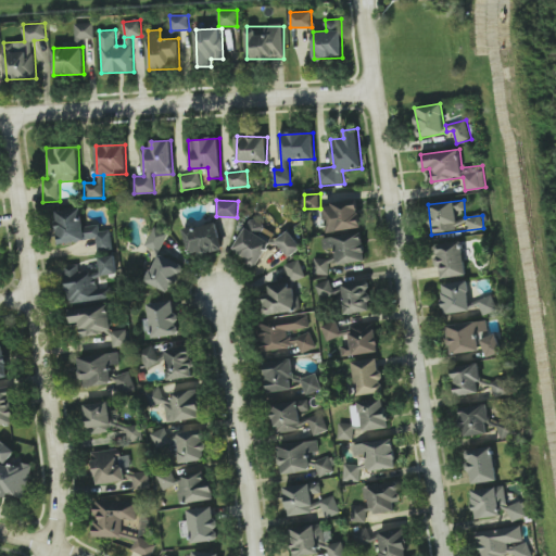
[(362,228),(358,201),(324,204),(327,231),(362,228)]
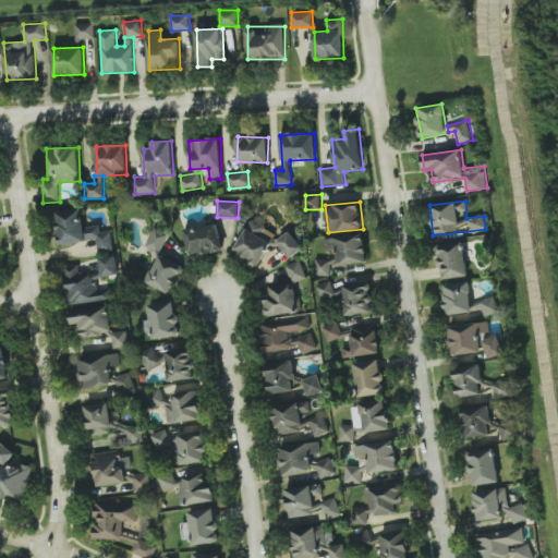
[(97,240),(98,253),(113,251),(111,231),(100,232),(100,226),(84,227),(82,209),(50,211),(53,244),(97,240)]
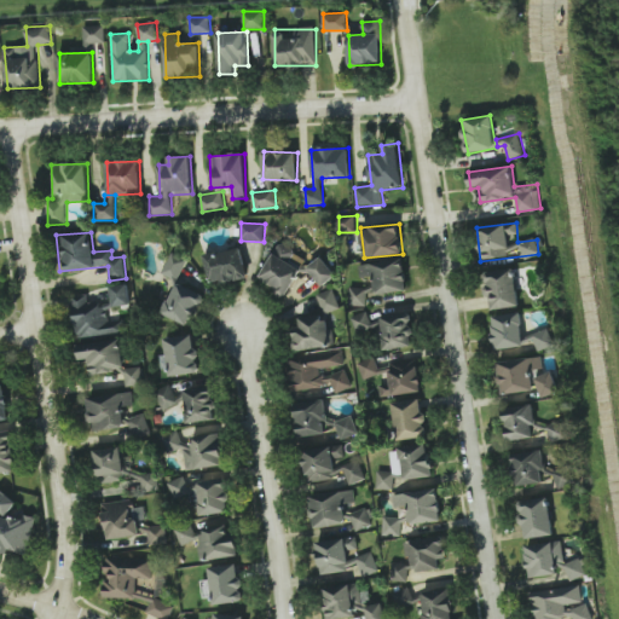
[(279,244),(259,279),(288,295),(307,259),(279,244)]
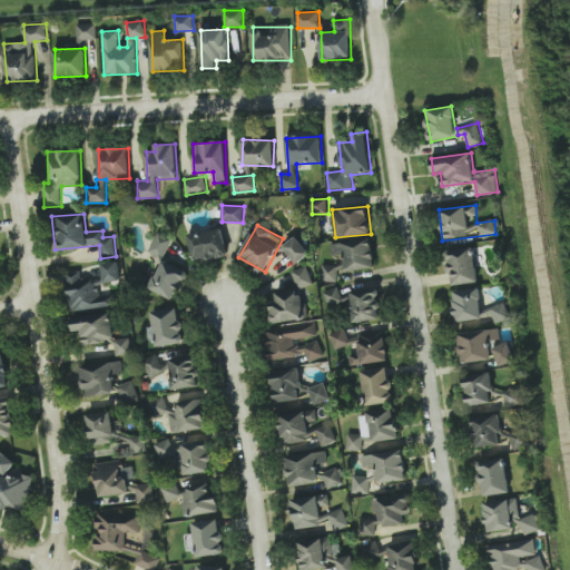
[(187,237),(196,264),(229,253),(220,226),(187,237)]
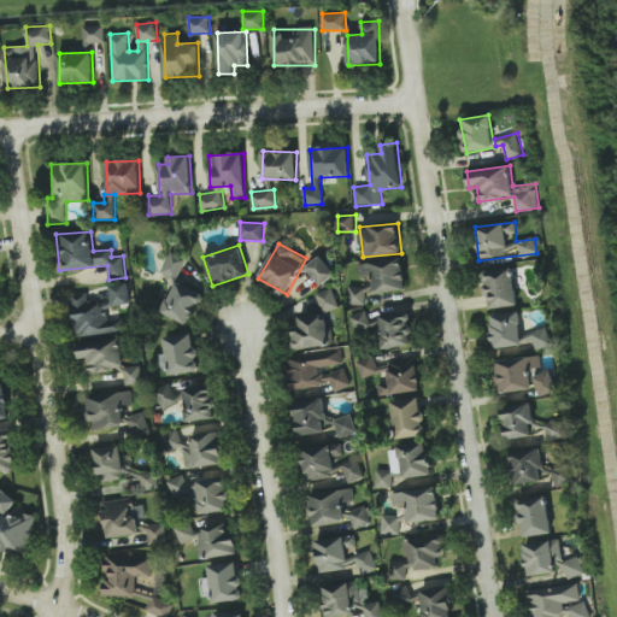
[(162,277),(180,281),(186,258),(168,253),(162,277)]
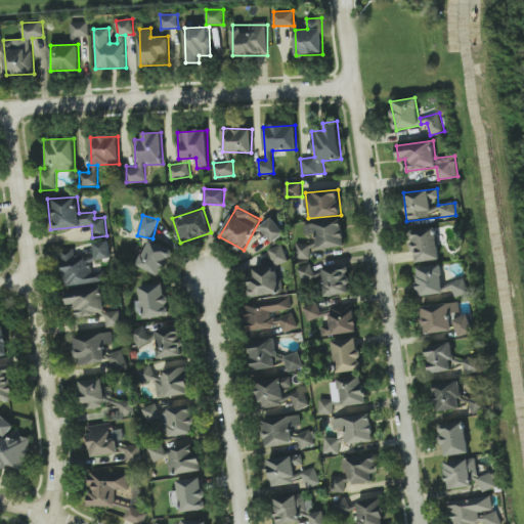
[(285,234),(273,217),(261,226),(272,243),(285,234)]
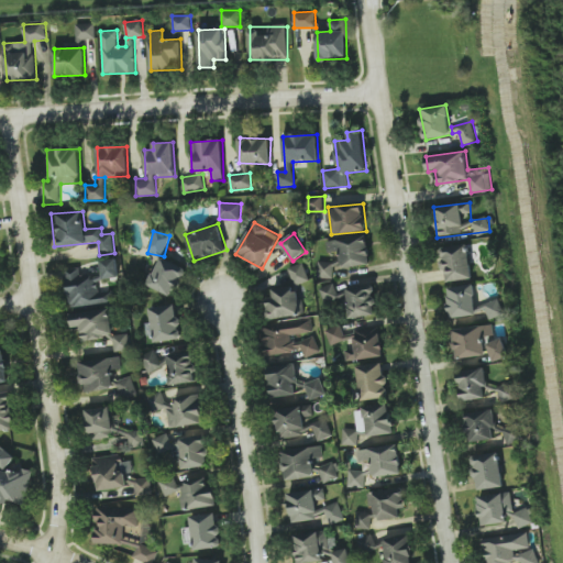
[(367,235),(328,240),(331,261),(317,263),(318,274),(371,267),(367,235)]
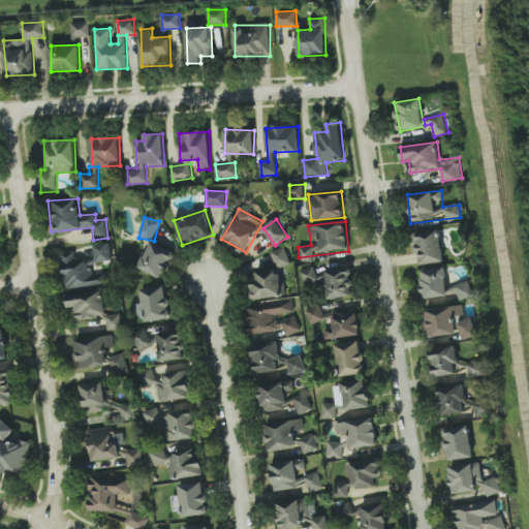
[(443,262),(440,229),(415,232),(418,265),(443,262)]
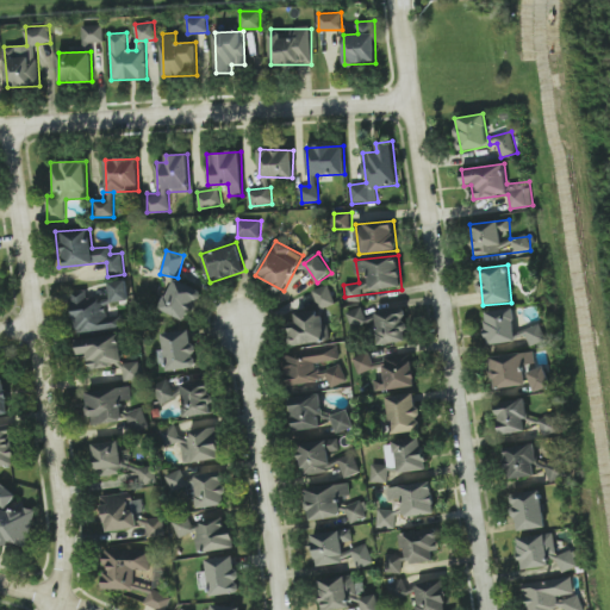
[(187,322),(203,292),(174,278),(160,309),(187,322)]
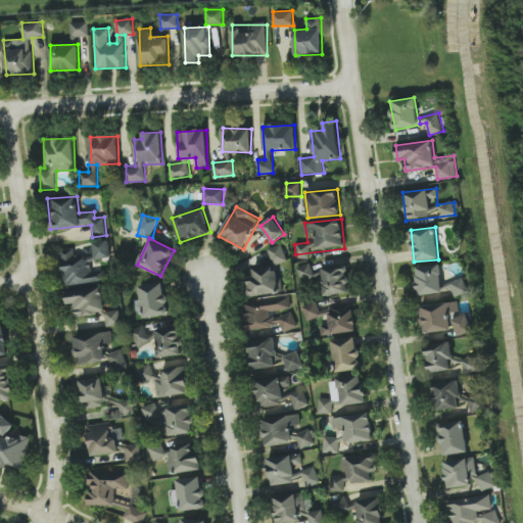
[(96,259),(111,257),(109,239),(94,241),(96,259)]
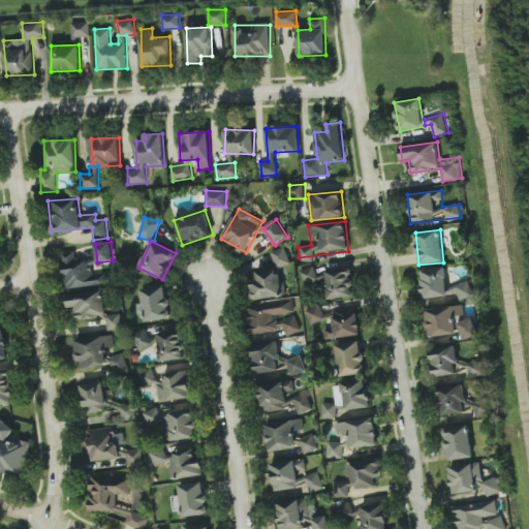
[(253,300),(283,294),(279,267),(289,265),(286,248),(272,250),(274,268),(256,271),(257,279),(249,281),(253,300)]
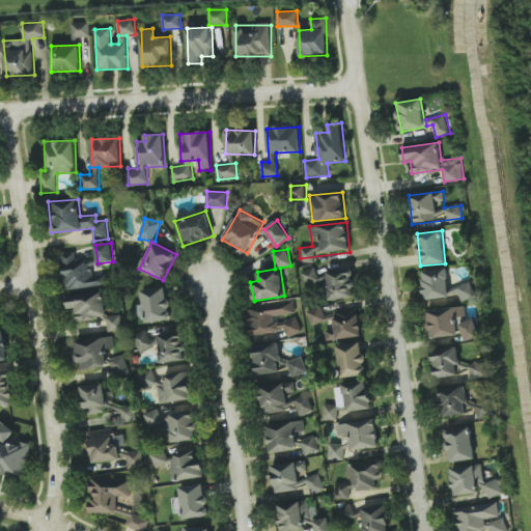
[(107,285),(105,275),(96,276),(94,258),(76,260),(75,254),(59,256),(63,289),(107,285)]
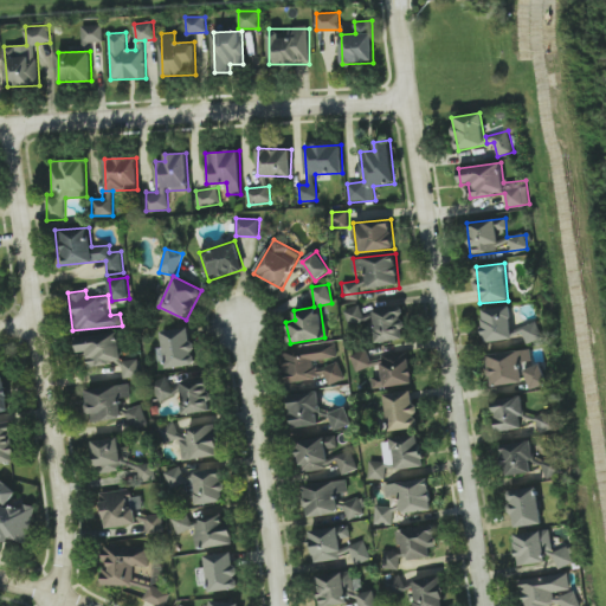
[(405,340),(403,309),(361,314),(361,307),(347,308),(348,326),(373,323),(374,342),(405,340)]
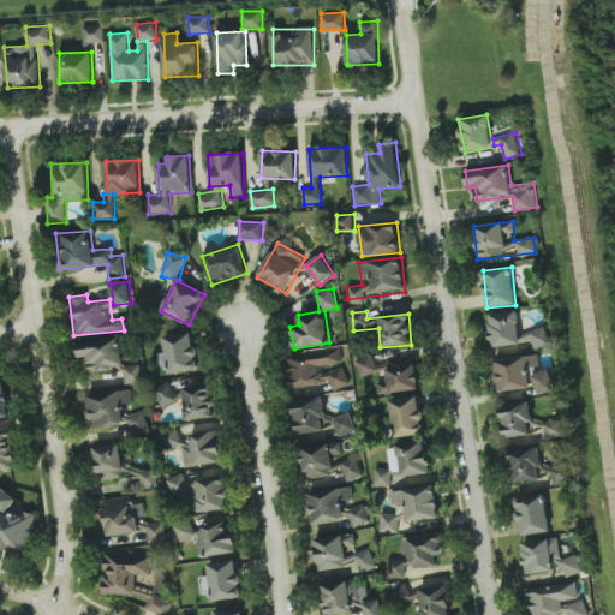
[(533,342),(533,347),(549,346),(547,329),(520,332),(519,311),(489,314),(491,346),(533,342)]
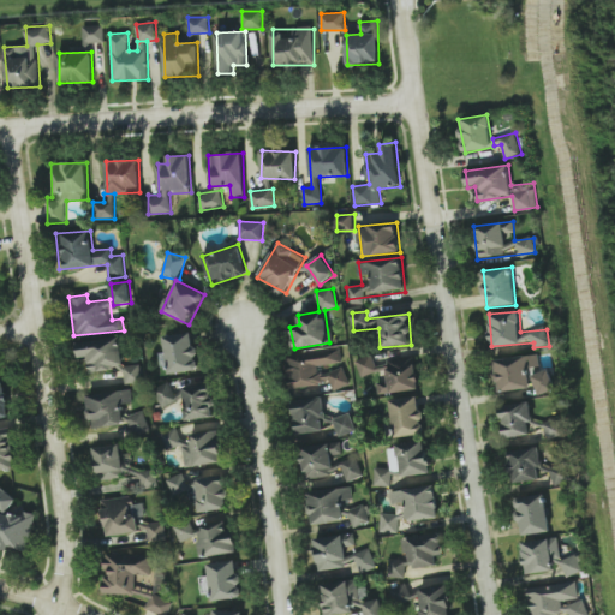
[(198,370),(193,333),(163,335),(166,352),(162,352),(165,375),(198,370)]
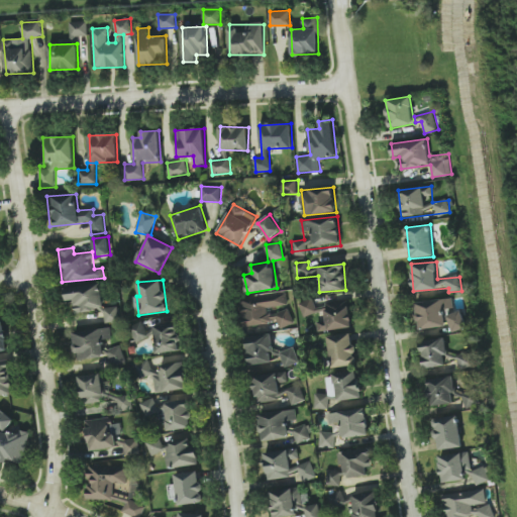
[(75,312),(104,308),(102,284),(66,288),(67,301),(74,300),(75,312)]
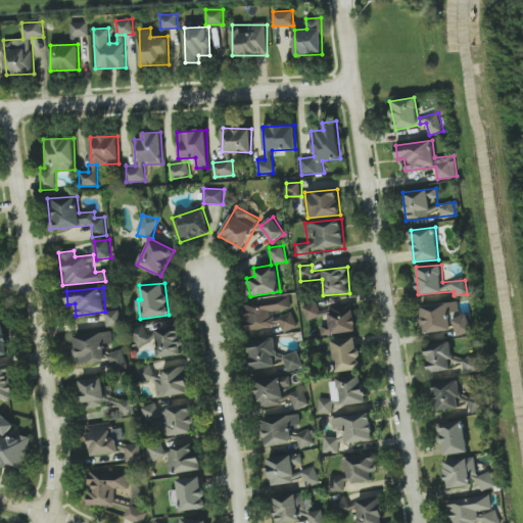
[(294,315),(271,317),(271,311),(291,308),(290,297),(254,300),(255,305),(243,306),(246,330),(282,326),(282,330),(296,329),(294,315)]
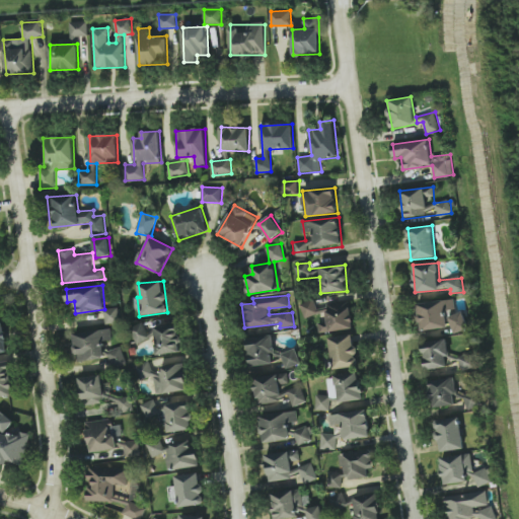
[(421,330),(451,326),(452,332),(467,330),(465,311),(457,312),(455,298),(418,304),(421,330)]
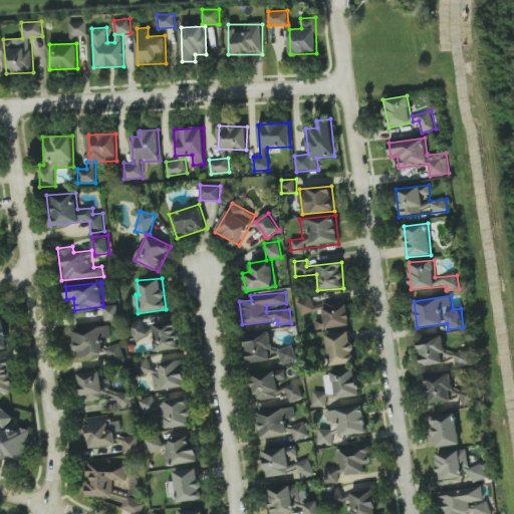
[(316,329),(350,325),(346,300),(313,304),(312,298),(298,300),(300,314),(323,310),(324,318),(315,319),(316,329)]
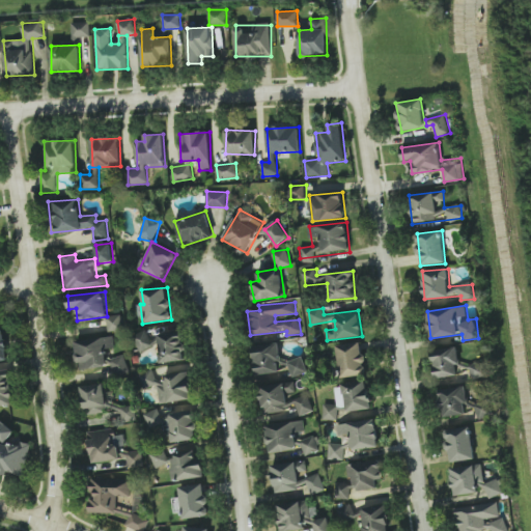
[(108,315),(109,332),(123,330),(121,314),(108,315)]
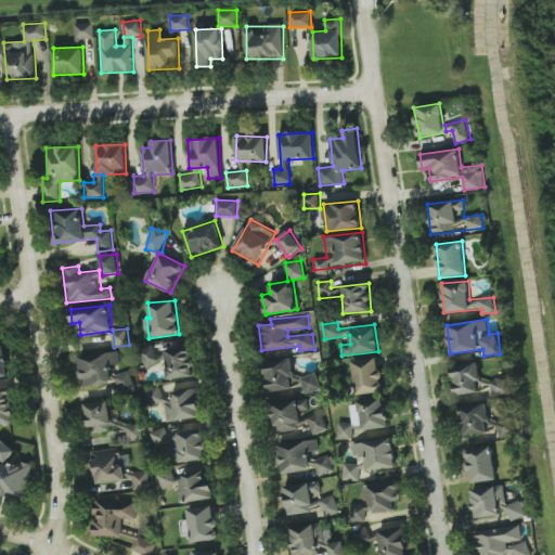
[(0,345),(0,377),(10,376),(4,345),(0,345)]
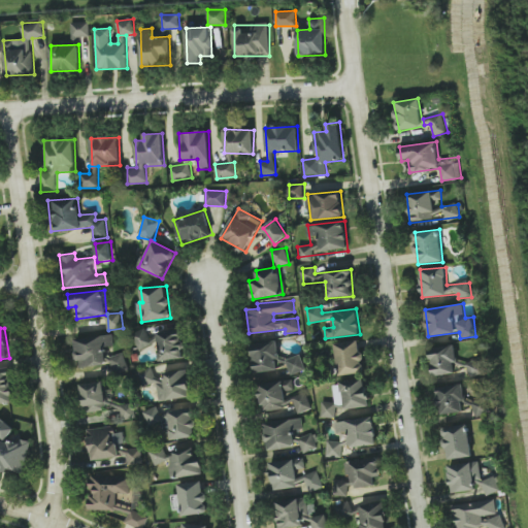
[(137,349),(158,345),(160,361),(185,358),(180,330),(149,335),(147,328),(134,330),(137,349)]
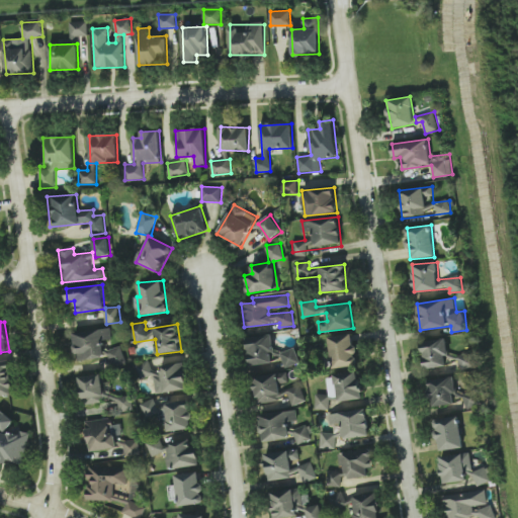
[(73,330),(75,360),(111,358),(110,328),(73,330)]
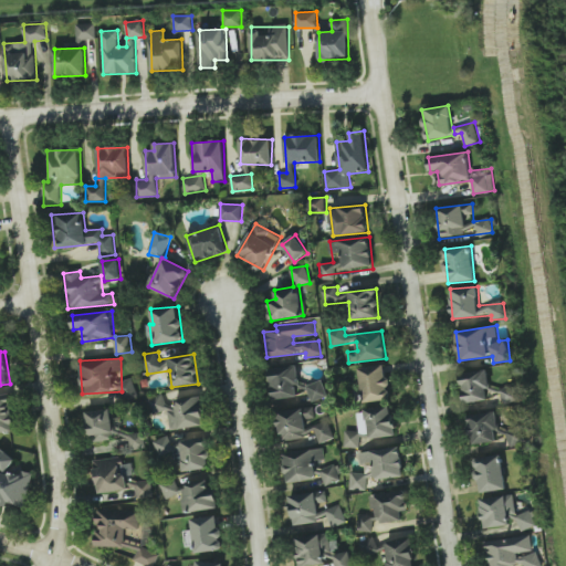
[(390,398),(385,364),(359,368),(364,402),(390,398)]
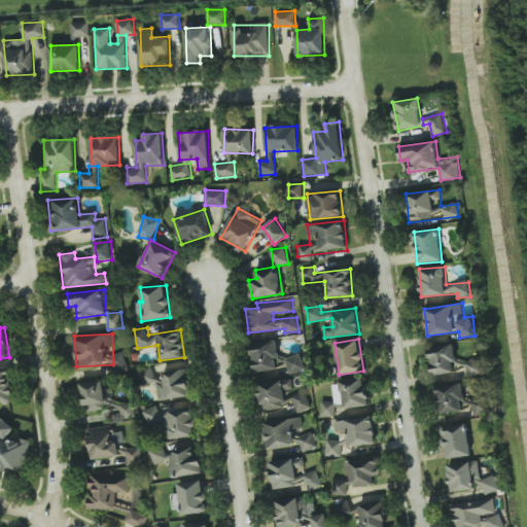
[(277,340),(250,344),(254,373),(277,369),(276,358),(280,358),(277,340)]
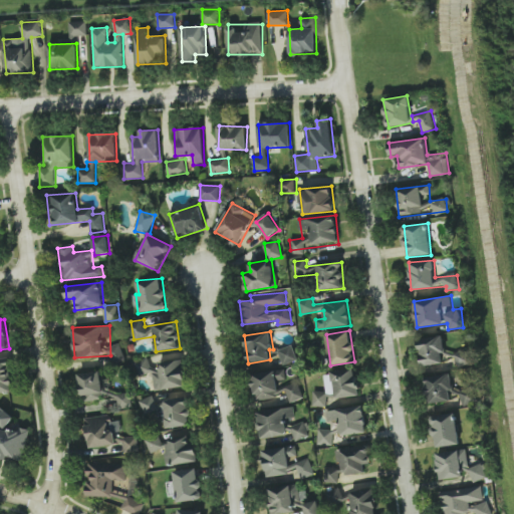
[(419,339),(423,366),(446,362),(442,335),(419,339)]
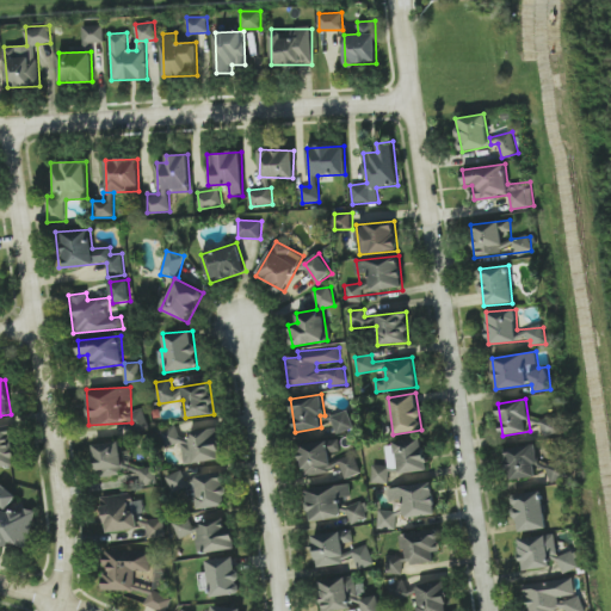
[(127,413),(133,433),(149,429),(143,408),(127,413)]
